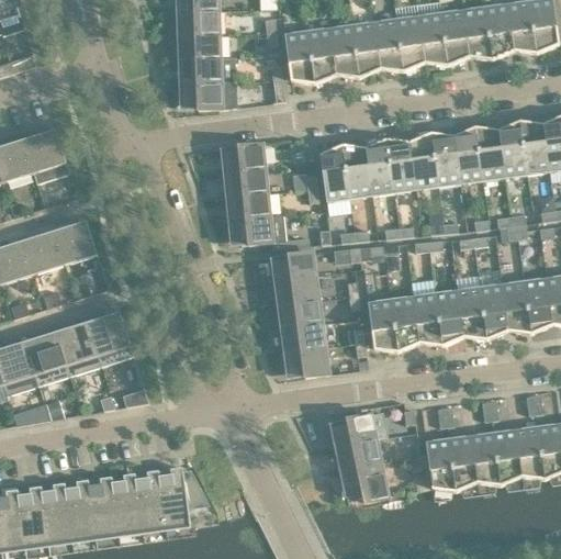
[(0,31),(1,34),(23,28),(14,0),(0,0),(0,31)]
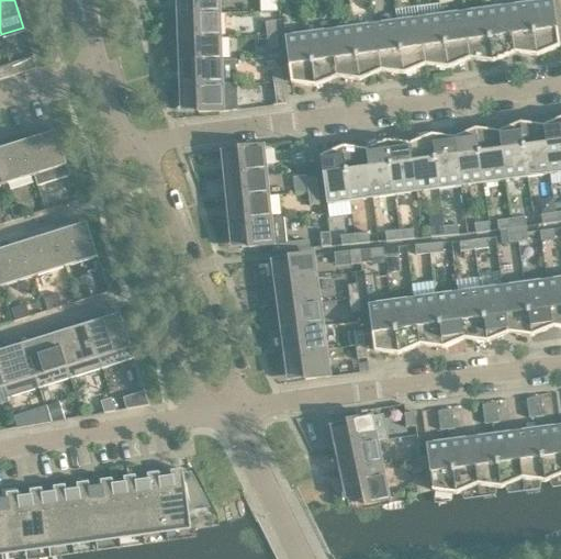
[(176,0),(177,12),(217,10),(216,0),(176,0)]
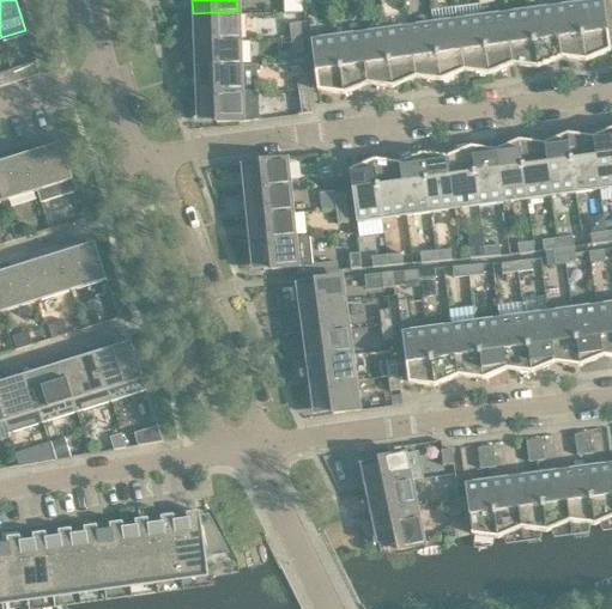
[(434,5),(434,14),(482,10),(480,0),(434,5)]
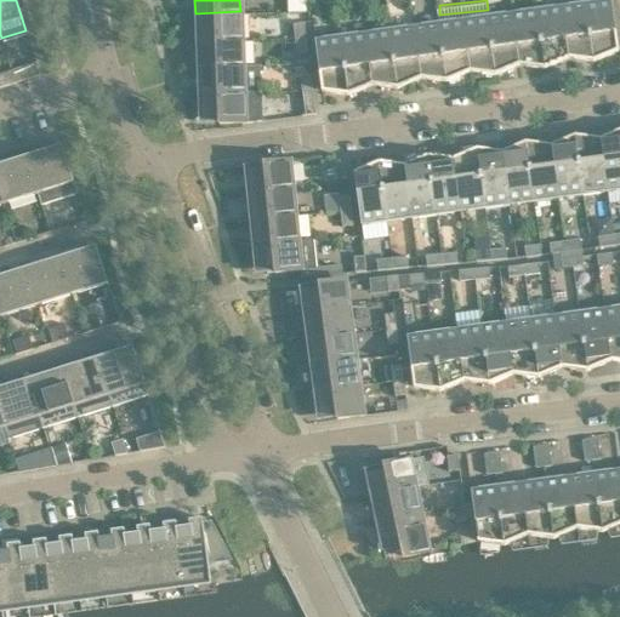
[(567,1),(559,3),(567,56),(592,58),(584,0),(575,0),(567,1)]
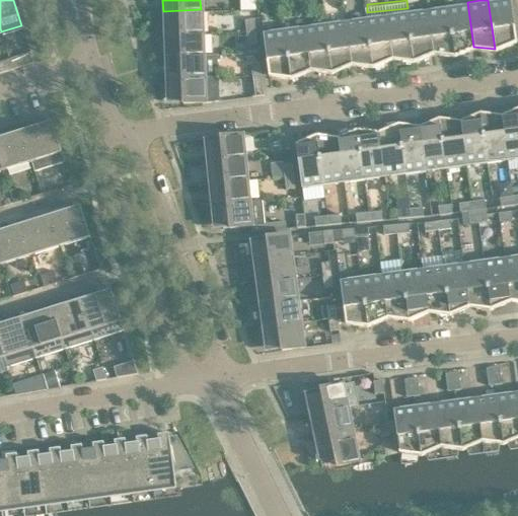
[(488,0),(495,49),(515,41),(515,40),(514,40),(508,0),(488,0)]
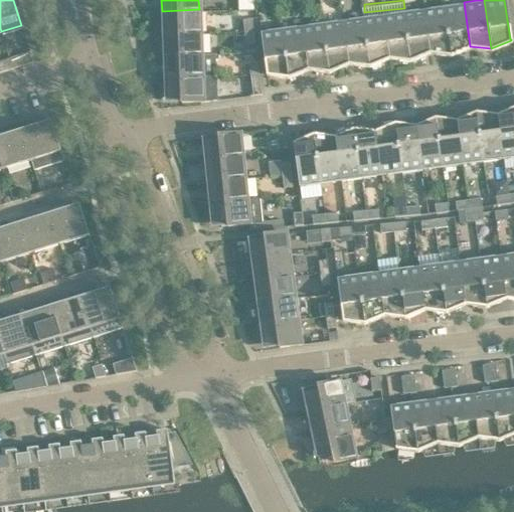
[(504,0),(510,39),(511,39),(513,38),(513,0),(504,0)]
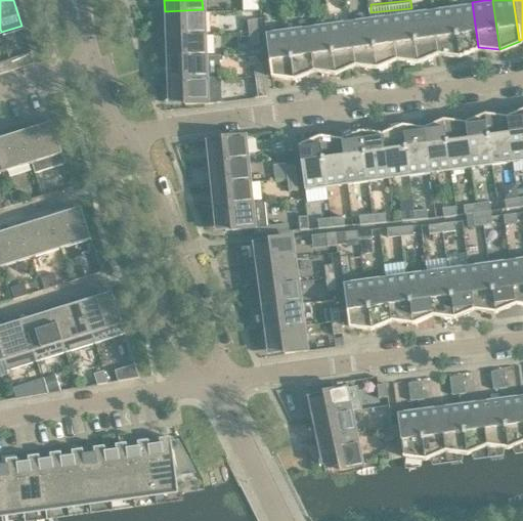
[(466,2),(451,4),(459,55),(478,47),(472,2),(466,3),(466,2)]
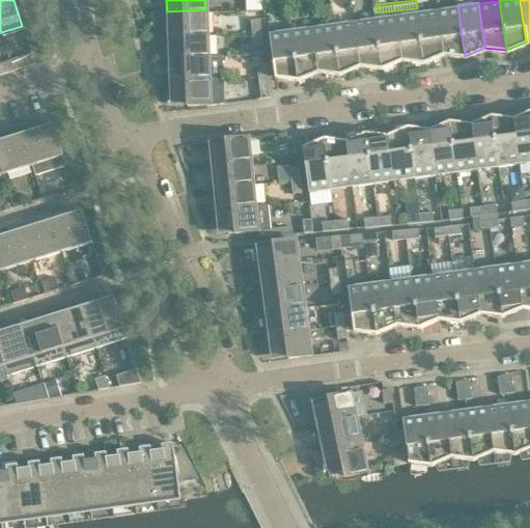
[(443,7),(437,7),(443,53),(465,56),(457,4),(442,6),(443,7)]
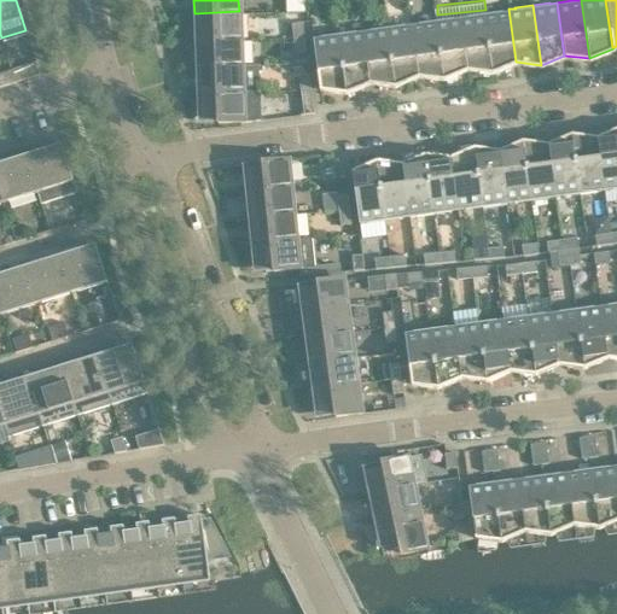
[(501,10),(483,12),(492,71),(516,62),(508,9),(501,10)]
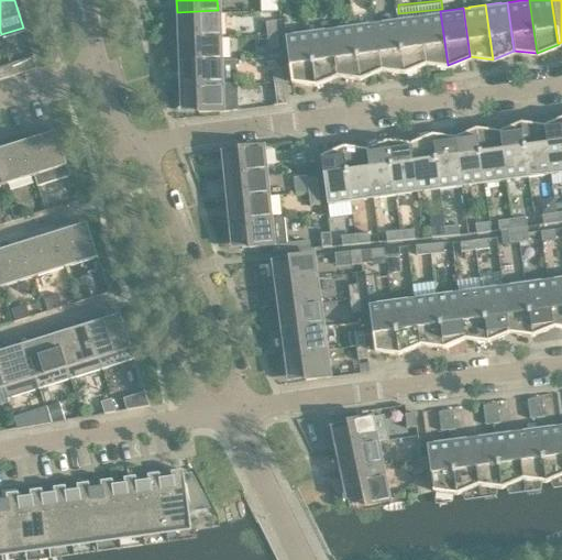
[(177,12),(178,35),(219,34),(218,10),(177,12)]
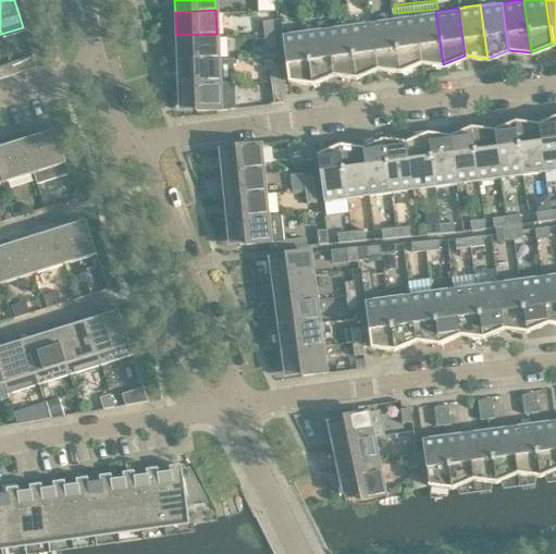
[(420,13),(414,14),(420,62),(443,64),(435,11),(420,13)]
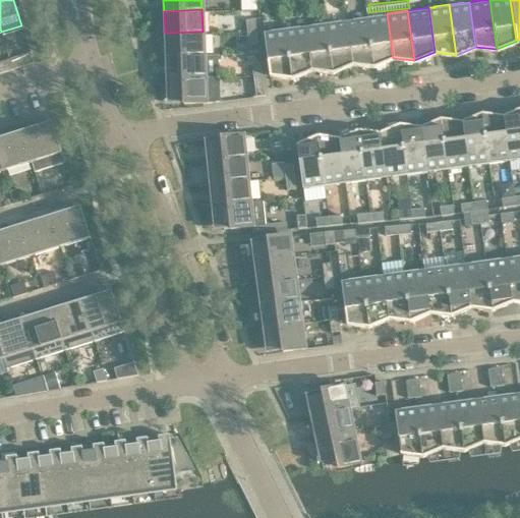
[(381,13),(366,15),(373,66),(393,58),(387,13),(381,14),(381,13)]
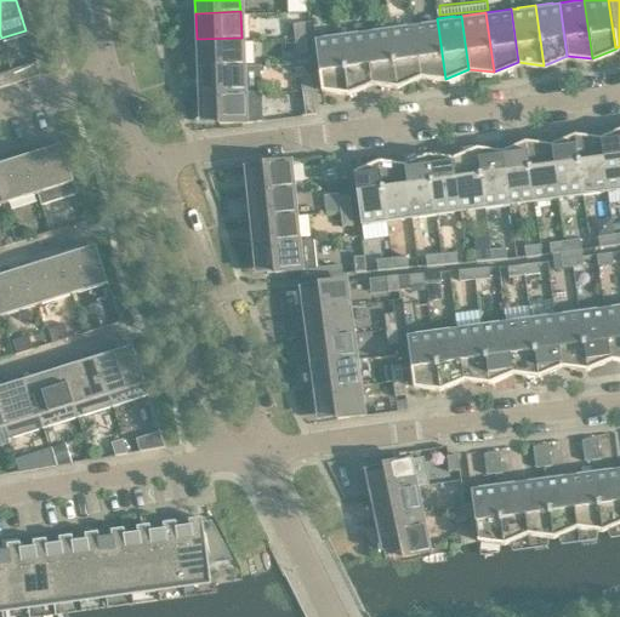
[(420,22),(413,23),(420,75),(445,79),(437,18),(420,21),(420,22)]
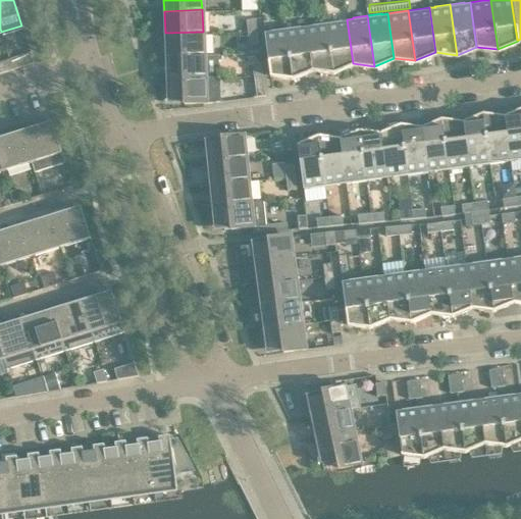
[(245,17),(247,30),(256,29),(254,16),(245,17)]
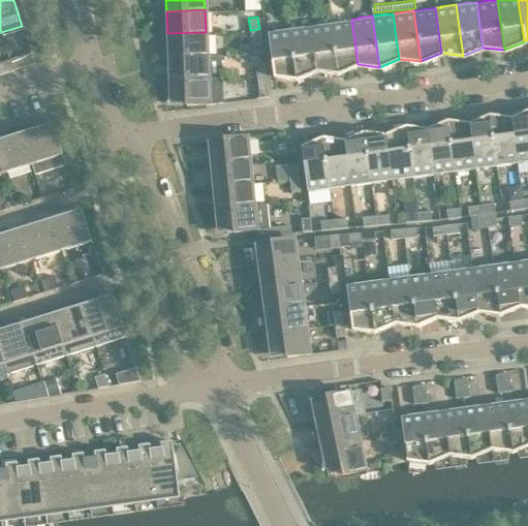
[(345,20),(331,22),(337,72),(358,64),(351,20),(345,20)]
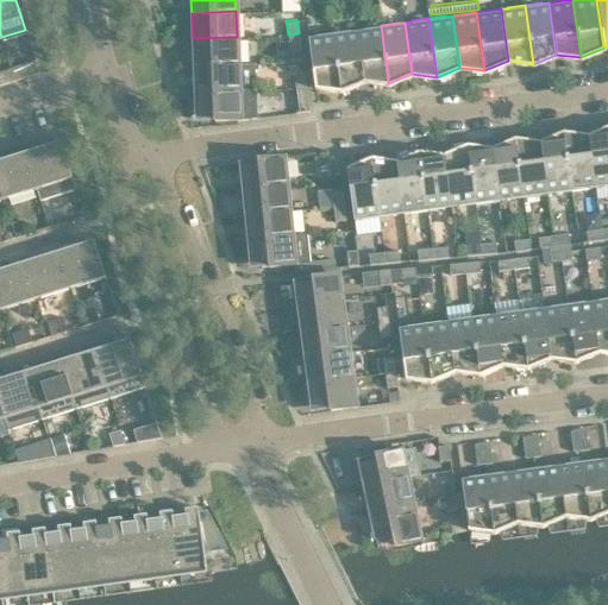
[(363,27),(356,29),(363,81),(388,83),(381,25),(363,27)]
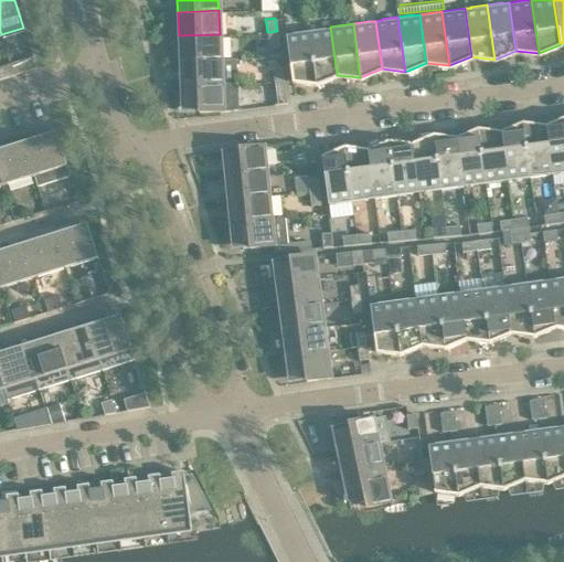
[(308,29),(316,84),(337,75),(330,27),(325,28),(325,27),(308,29)]
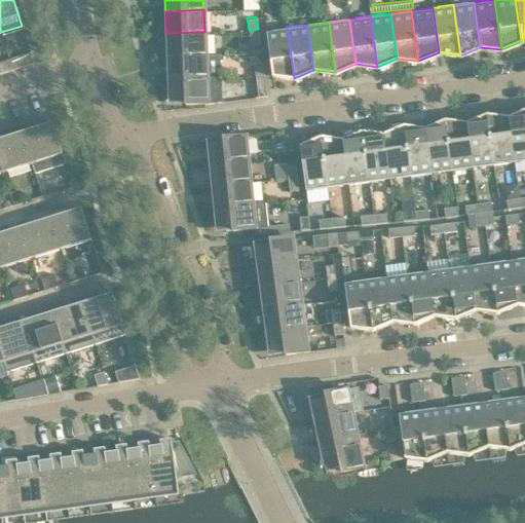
[(271,75),(294,78),(287,27),(272,29),(272,30),(265,31),(271,75)]
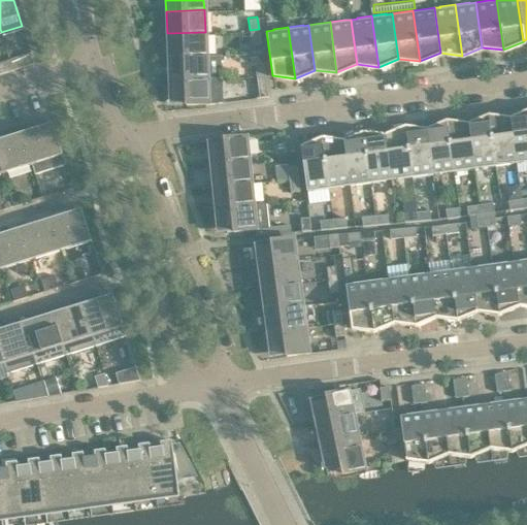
[(259,29),(250,30),(252,43),(260,42),(259,29)]
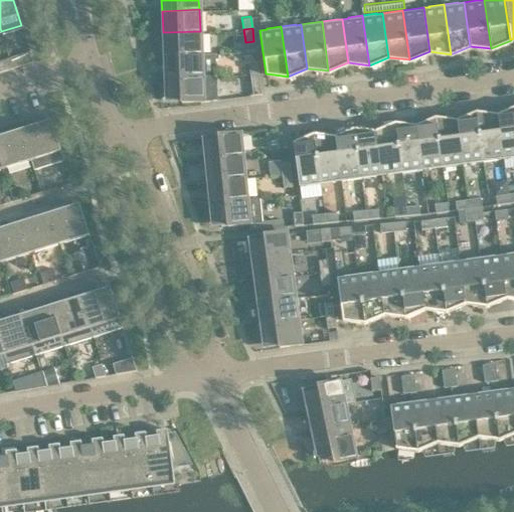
[(163,32),(164,54),(201,53),(200,31),(163,32)]
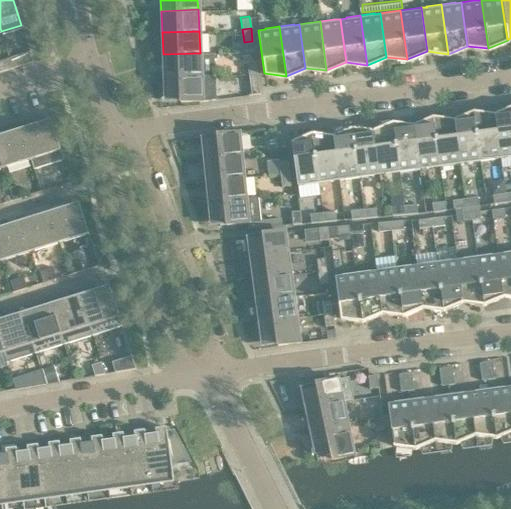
[(28,49),(8,55),(12,65),(32,59),(28,49)]
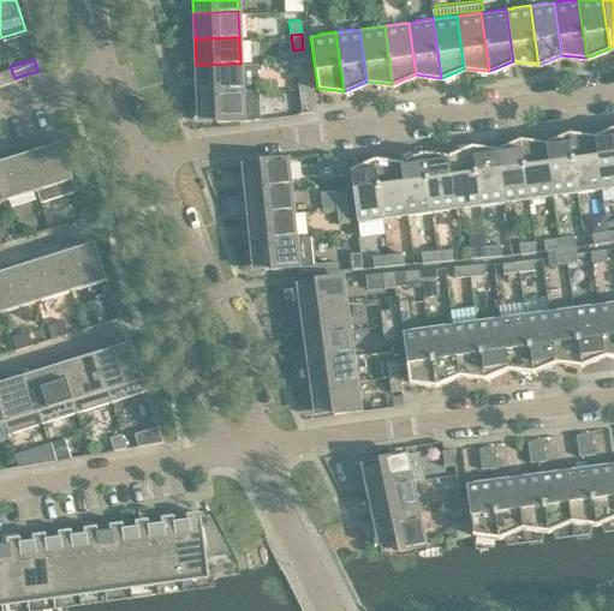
[(196,65),(196,90),(242,89),(240,64),(196,65)]
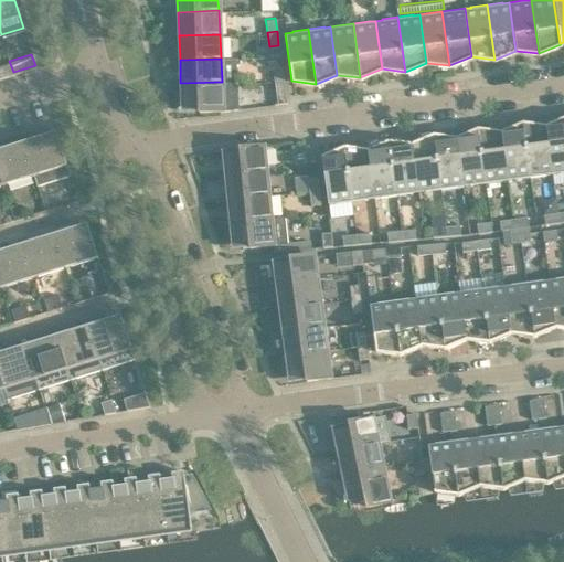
[(9,61),(0,64),(0,76),(13,72),(9,61)]
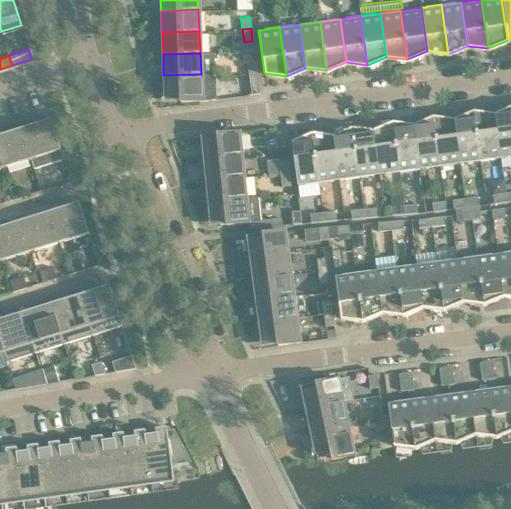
[(246,60),(248,72),(256,71),(255,59),(246,60)]
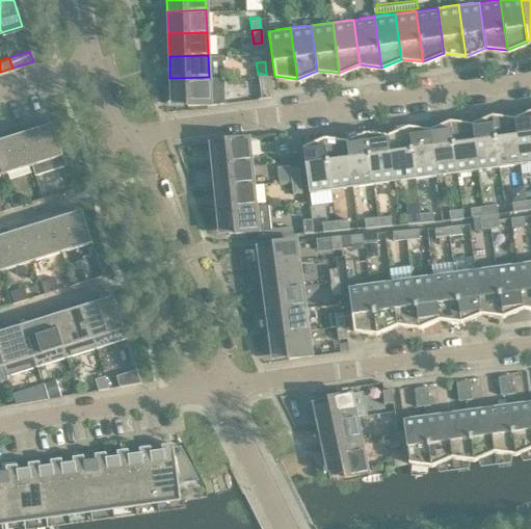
[(269,95),(266,74),(258,75),(260,96),(269,95)]
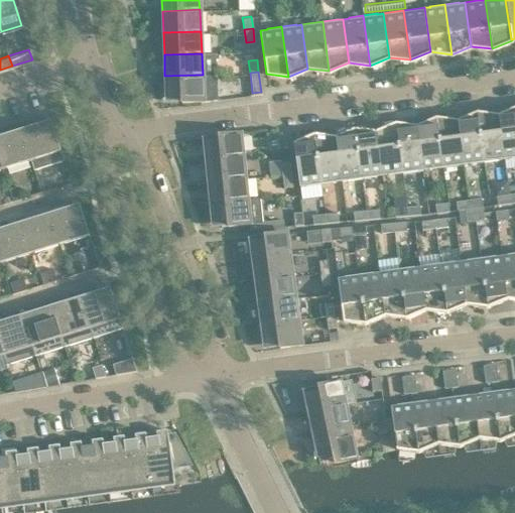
[(203,75),(164,76),(165,96),(180,95),(180,101),(203,100),(215,98),(214,75),(203,75)]
